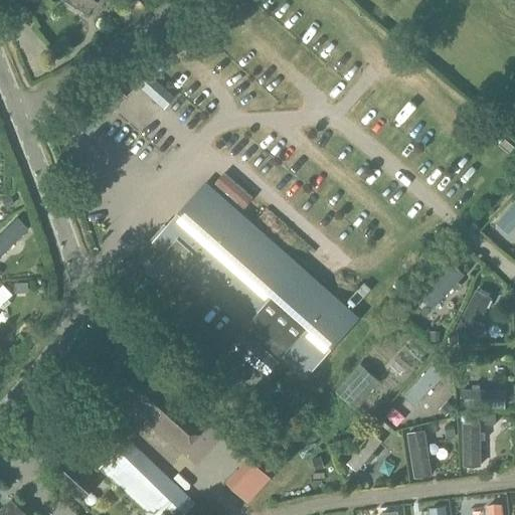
[(61,0),(88,15),(97,0),(61,0)]
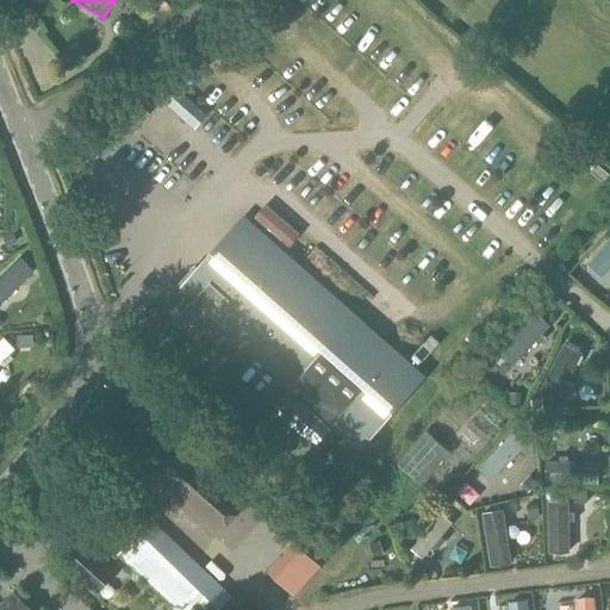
[(217,129),(206,92),(192,95),(201,132),(217,129)]
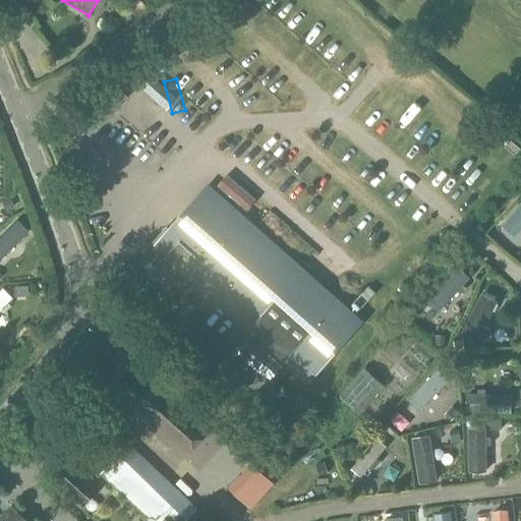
[(148,271),(173,293),(187,276),(310,384),(365,321),(210,183),(169,229),(167,228),(147,250),(157,259),(148,271)]
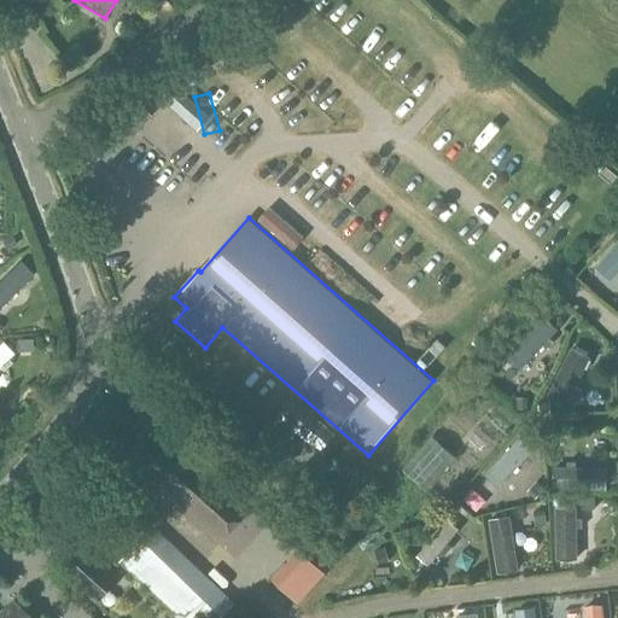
[(617,244),(599,266),(612,279),(617,273),(617,244)]
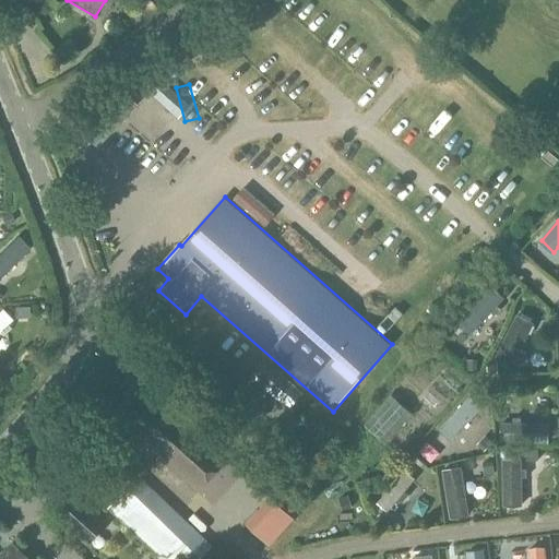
[(0,346),(10,337),(0,326),(0,346)]
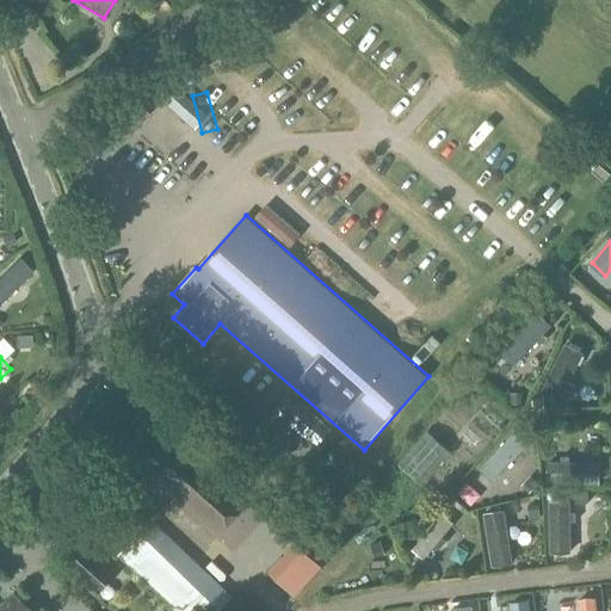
[(124,454),(217,537),(248,503),(155,418),(124,454)]
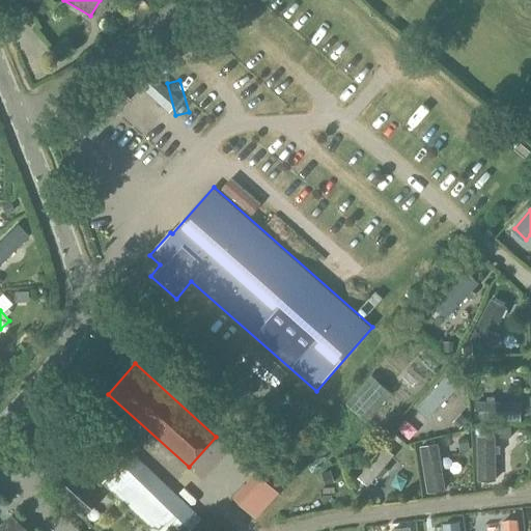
[(367,422),(392,394),(371,375),(346,403),(367,422)]
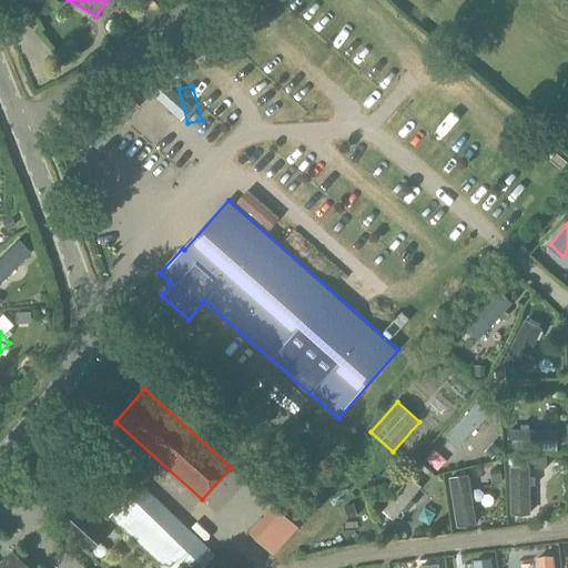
[(433,418),(422,426),(434,443),(445,435),(433,418)]
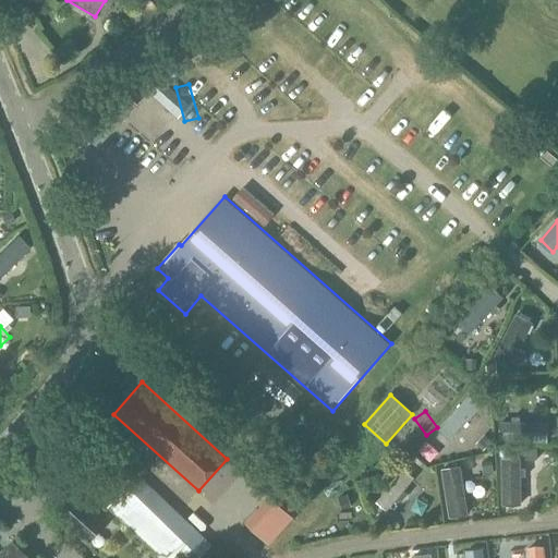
[(460,468),(441,471),(449,518),(468,514),(460,468)]
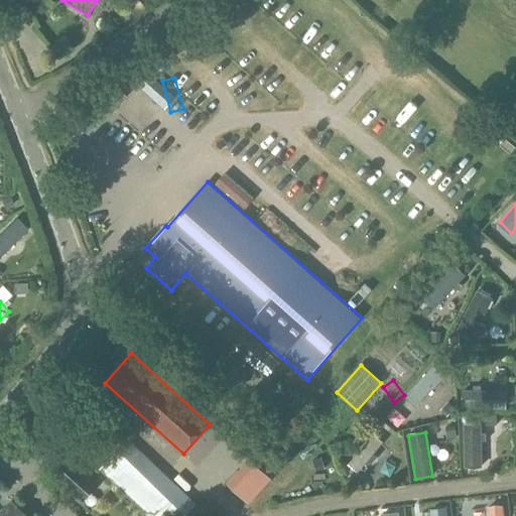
[(374,455),(384,442),(373,433),(348,465),(359,473),(368,462),(372,464),(377,457),(374,455)]
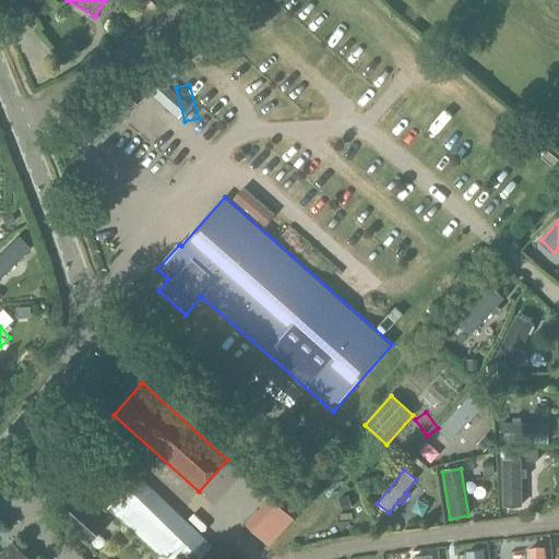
[(201,558),(214,546),(140,476),(108,510),(159,558),(201,558)]
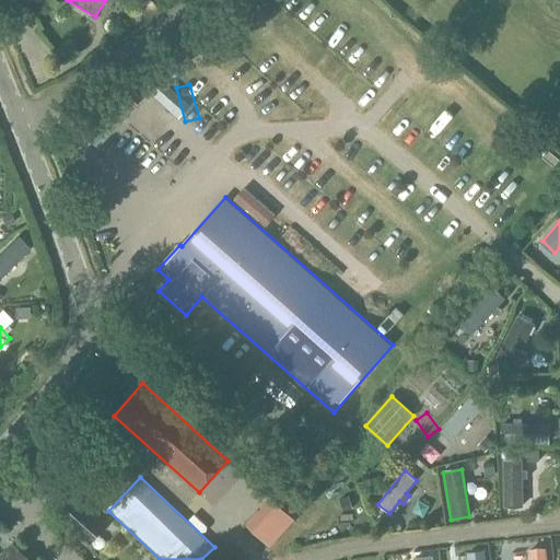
[(66,520),(90,543),(105,526),(81,503),(66,520)]
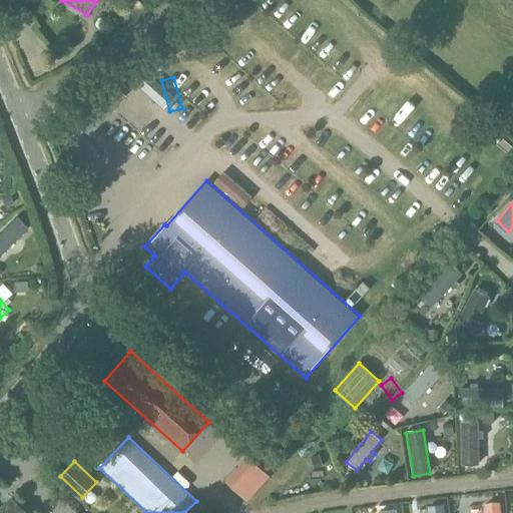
[(243,462),(225,480),(242,498),(261,480),(243,462)]
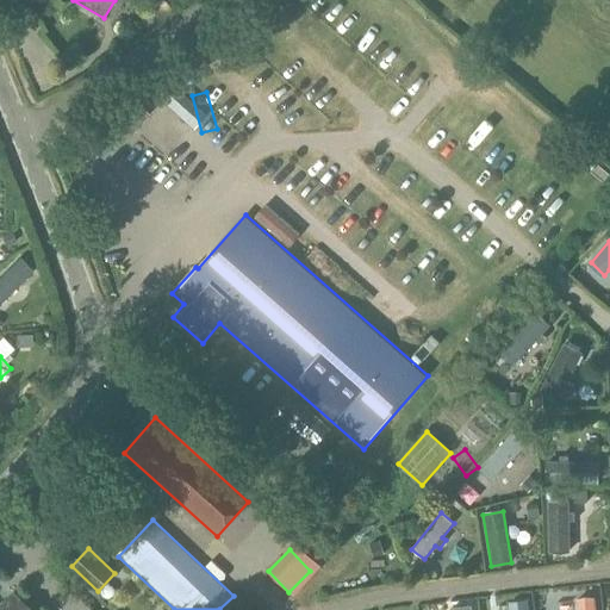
[(39,609),(17,590),(0,608),(0,609),(39,609)]
